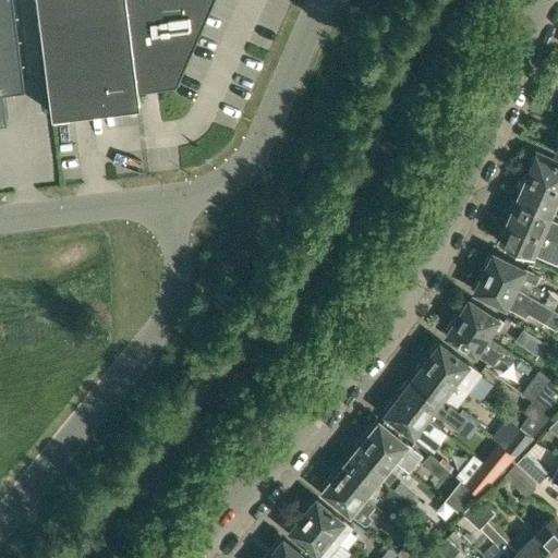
[(0,0),(0,119),(7,119),(3,88),(25,85),(14,0),(0,0)]
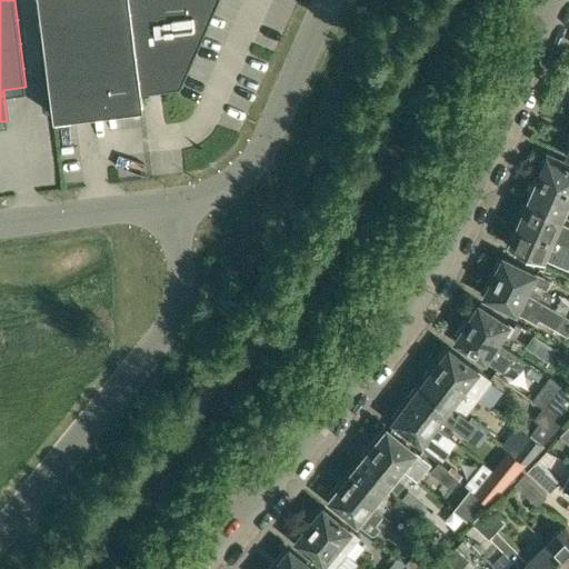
[(38,0),(50,86),(53,116),(143,105),(141,82),(159,80),(159,85),(181,81),(185,72),(181,70),(211,0),(38,0)]
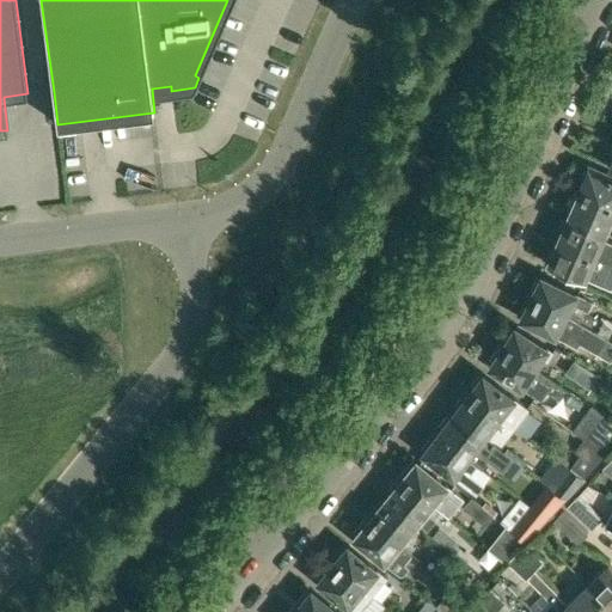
[(611,178),(588,169),(586,172),(585,172),(580,182),(582,183),(579,191),(611,206),(611,178)]
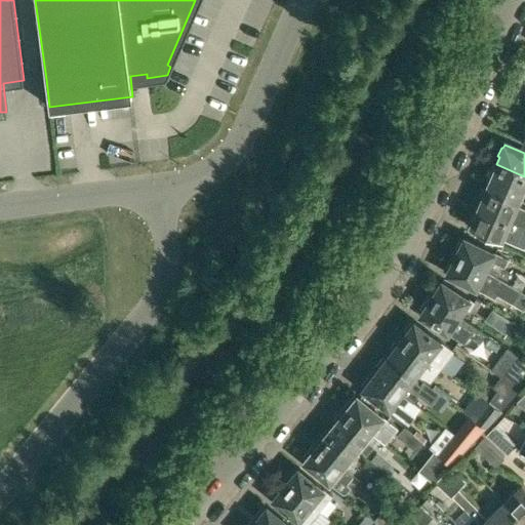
[(524,189),(524,176),(496,164),(493,171),(491,170),(487,178),(489,179),(488,183),(520,197),(523,189),(524,189)]
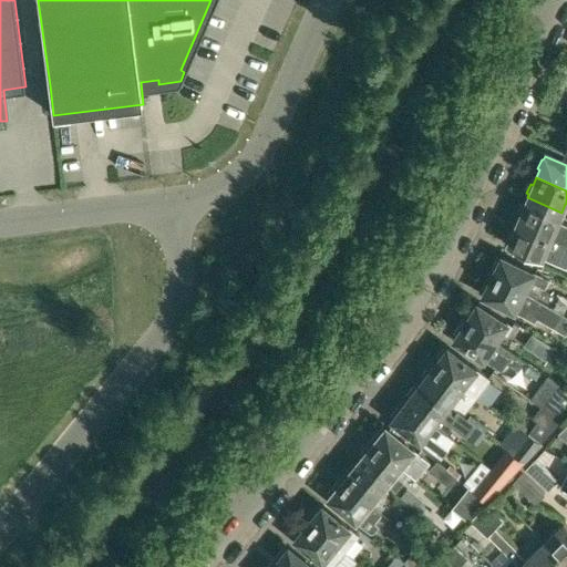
[(519,214),(515,224),(566,245),(566,225),(557,220),(559,217),(525,202),(524,205),(522,204),(517,214),(519,214)]
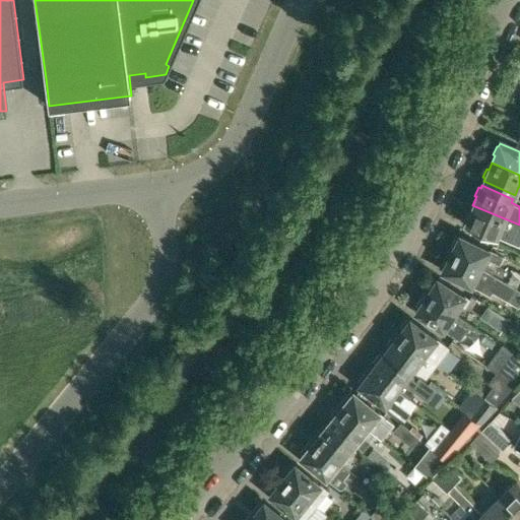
[(519,244),(519,224),(472,205),(469,212),(467,211),(463,219),(465,220),(464,222),(497,237),(519,247),(519,244)]
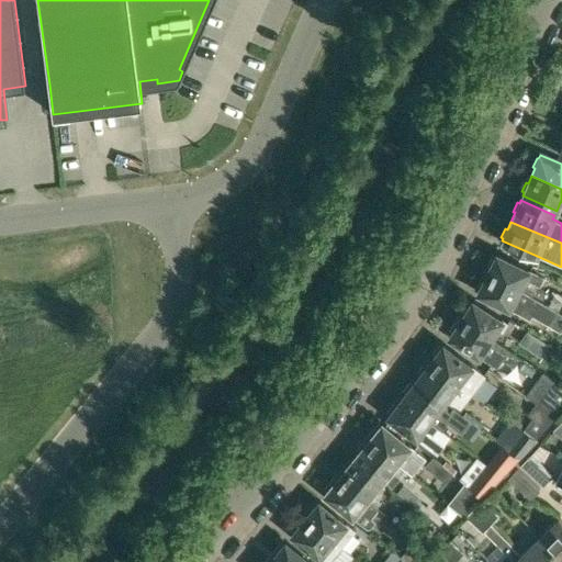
[(491,266),(487,272),(520,288),(526,278),(540,285),(544,277),(496,253),(495,256),(493,255),(489,265),(491,266)]
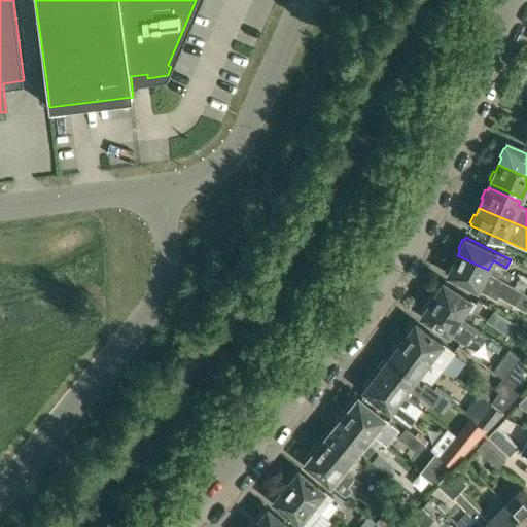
[(526,293),(490,272),(488,270),(457,255),(454,260),(452,259),(448,269),(450,270),(449,273),(488,293),(497,299),(499,294),(525,311),(526,307),(526,293)]
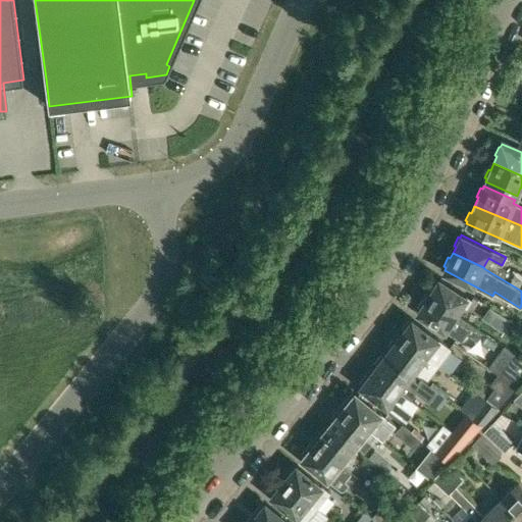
[(431,289),(428,295),(457,313),(462,305),(466,308),(471,299),(439,277),(437,280),(435,279),(429,288),(431,289)]
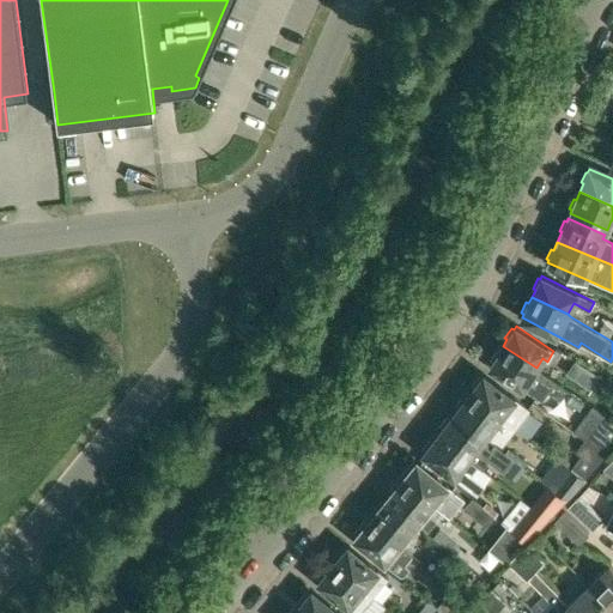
[(536,368),(503,346),(498,352),(496,351),(489,360),(491,362),(490,365),(541,399),(547,389),(560,398),(566,388),(536,368)]
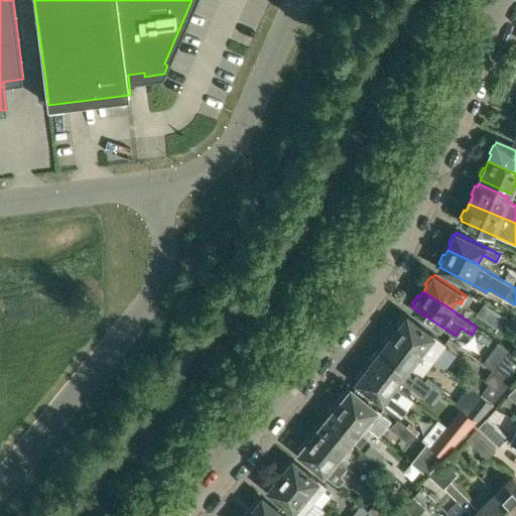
[(484,302),(476,314),(502,330),(509,318),(484,302)]
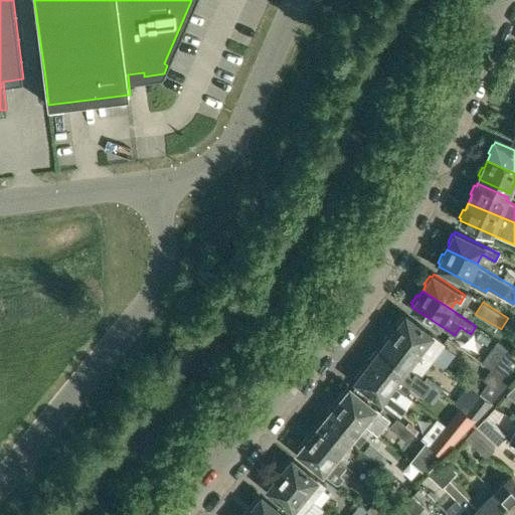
[(446,343),(437,338),(406,314),(404,316),(402,315),(396,323),(398,324),(394,330),(433,359),(446,343)]
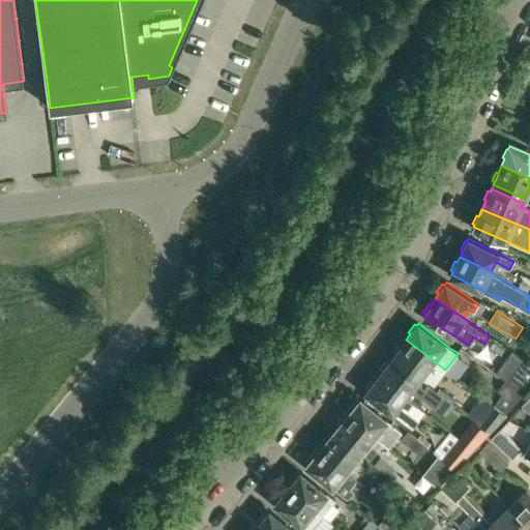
[(395,353),(393,356),(406,366),(404,370),(417,380),(419,376),(424,380),(428,380),(434,385),(445,370),(406,340),(402,344),(400,343),(393,352),(395,353)]
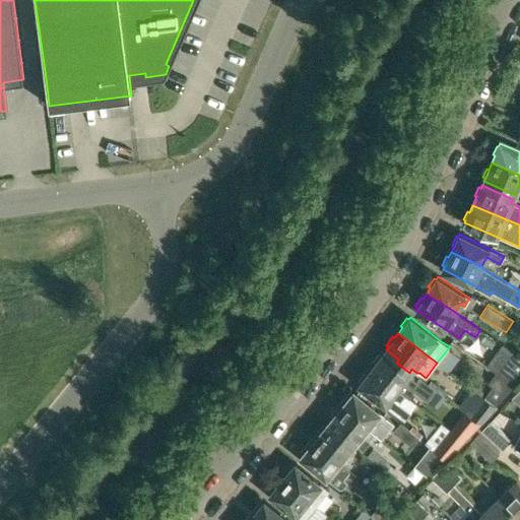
[(413,376),(409,373),(396,363),(398,360),(386,349),(381,355),(379,353),(372,362),(374,364),(370,369),(408,398),(413,391),(428,401),(436,390),(418,377),(416,380),(412,377),(413,376)]
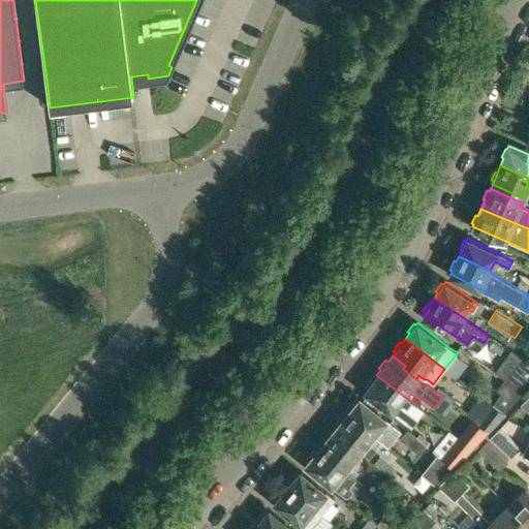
[(528,364),(521,358),(504,379),(524,392),(528,385),(528,364)]
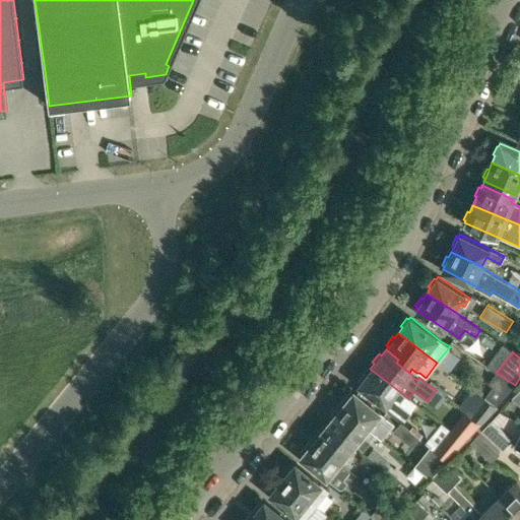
[(358,384),(393,410),(404,419),(411,411),(399,402),(404,395),(408,398),(370,369),(367,374),(365,372),(358,381),(360,382),(358,384)]
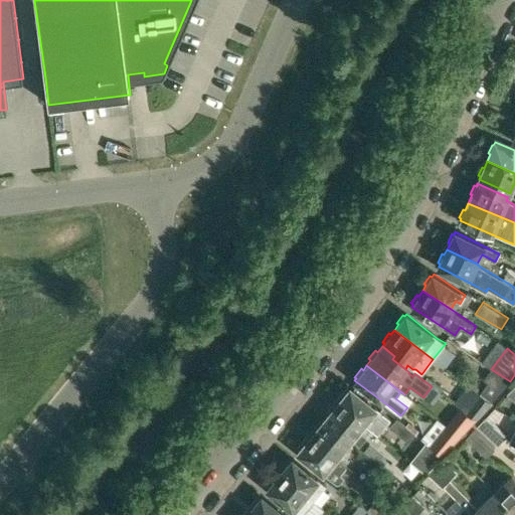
[(479,393),(481,395),(491,402),(510,381),(491,369),(483,379),(488,382),(479,393)]
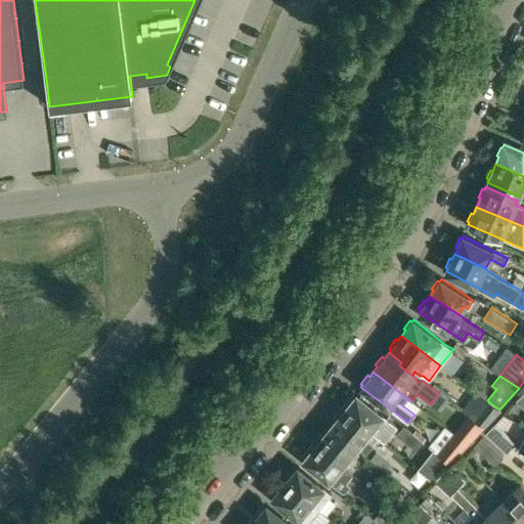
[(515,400),(523,408),(523,392),(515,400)]
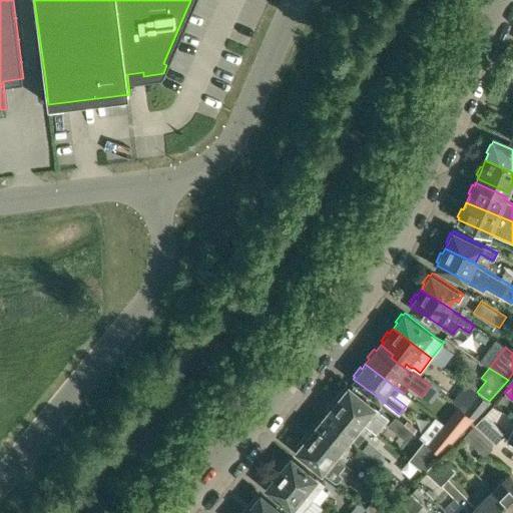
[(341,396),(337,401),(363,421),(378,434),(390,419),(379,410),(349,385),(347,388),(345,387),(339,394),(341,396)]
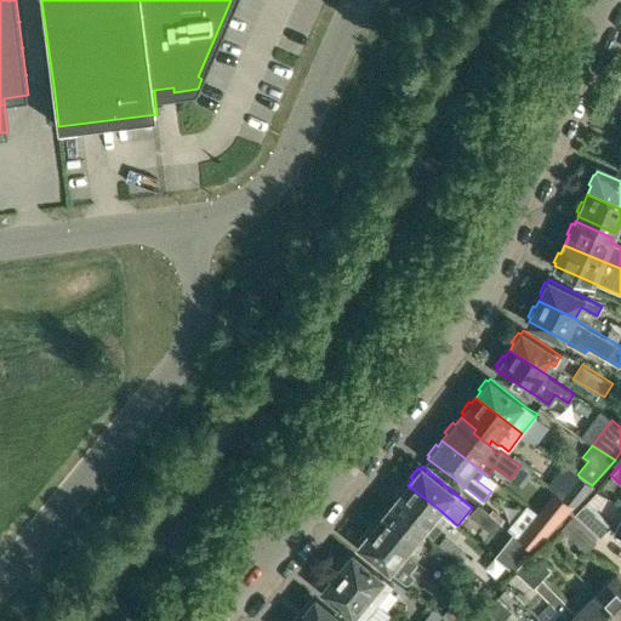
[(570,482),(562,493),(565,496),(564,497),(575,506),(594,486),(592,485),(580,477),(575,484),(570,482)]
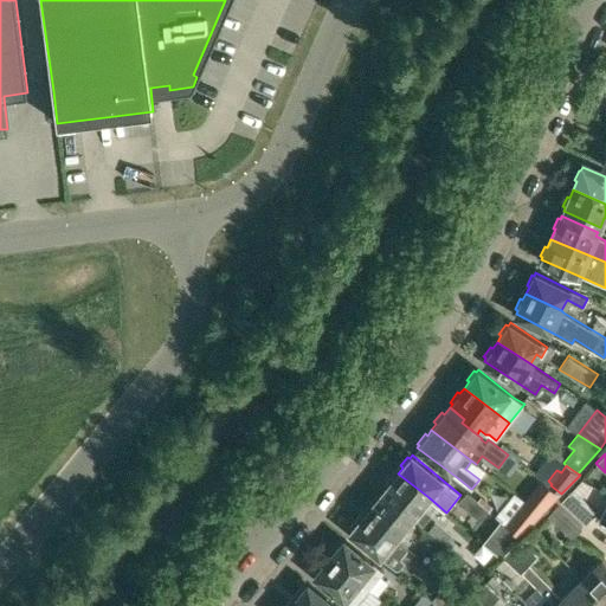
[(385,488),(381,492),(398,505),(394,509),(410,521),(412,517),(423,526),(431,515),(420,507),(429,497),(398,474),(393,479),(391,477),(384,487),(385,488)]
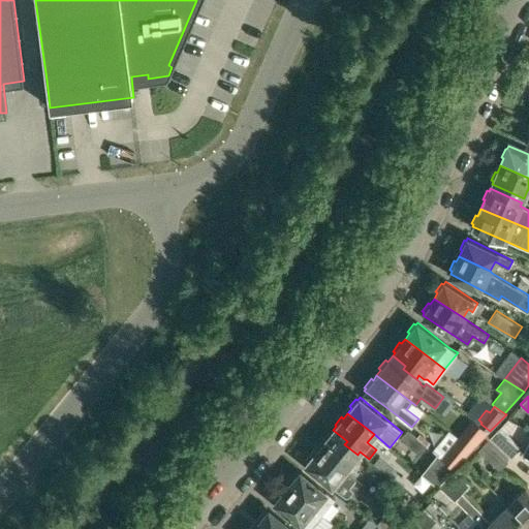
[(472,418),(459,436),(473,447),(488,432),(472,418)]
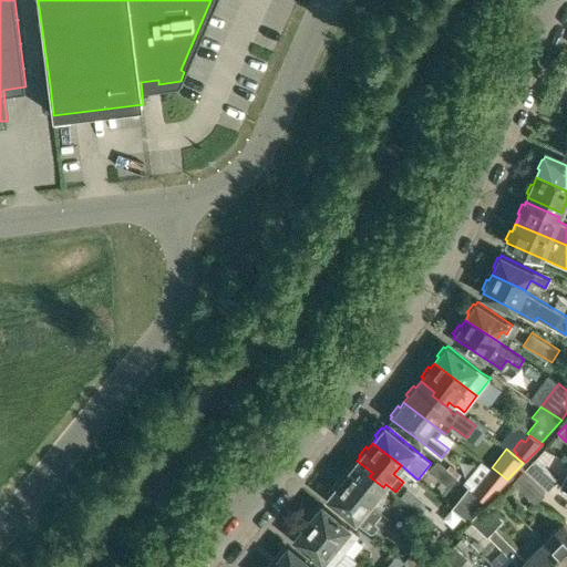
[(527,466),(549,488),(559,480),(537,457),(527,466)]
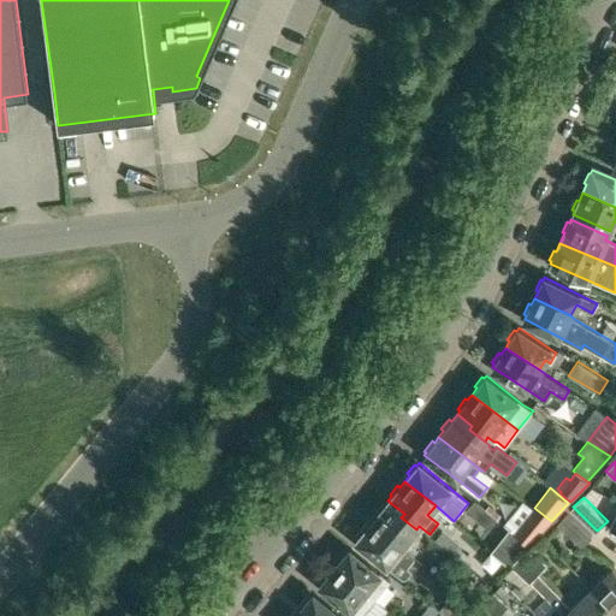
[(497,519),(485,508),(474,499),(466,511),(487,529),(497,519)]
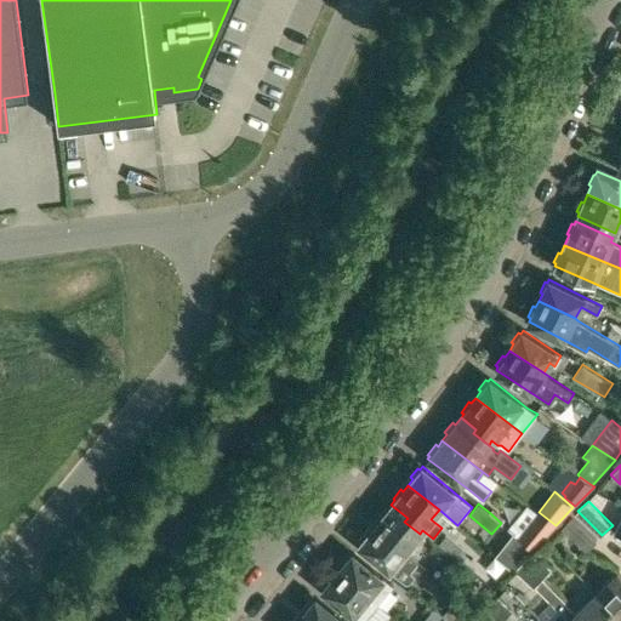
[(379,519),(372,527),(404,552),(414,541),(419,545),(425,537),(420,534),(404,522),(408,518),(391,505),(386,511),(383,508),(376,518),(379,519)]
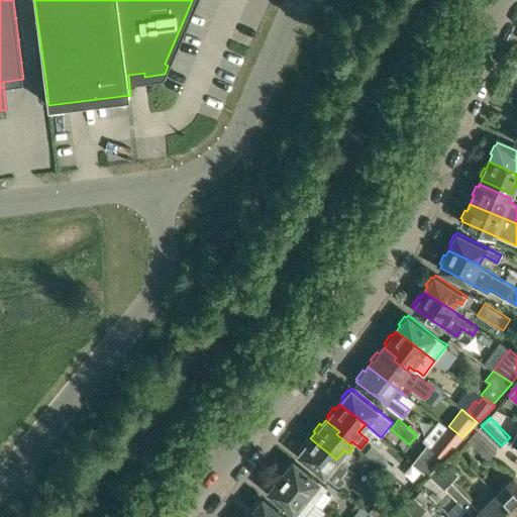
[(445,456),(462,437),(448,426),(432,446),(445,456)]
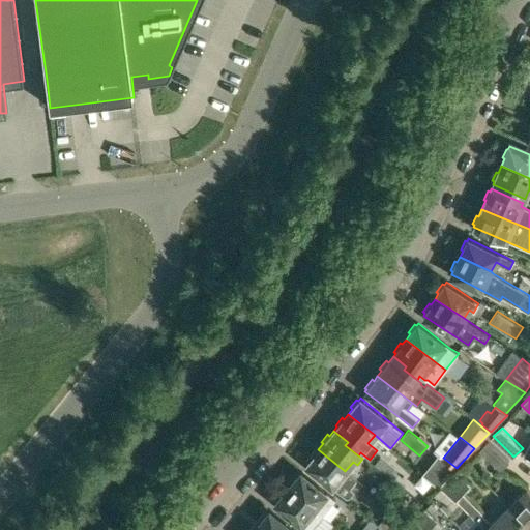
[(480,449),(502,470),(510,461),(489,441),(480,449)]
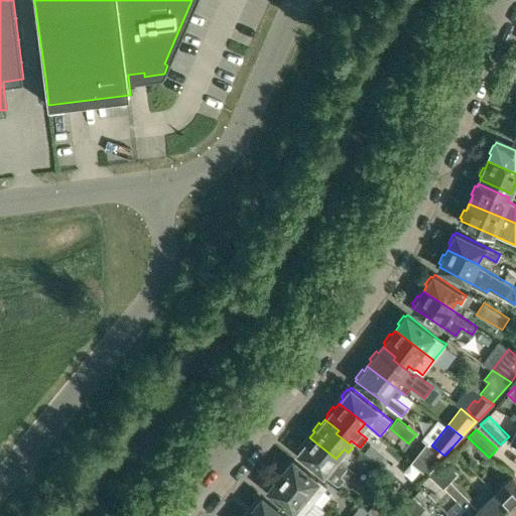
[(347,467),(336,459),(309,437),(305,442),(304,440),(297,448),(299,450),(298,453),(328,477),(337,484),(340,484),(345,478),(341,475),(347,467)]
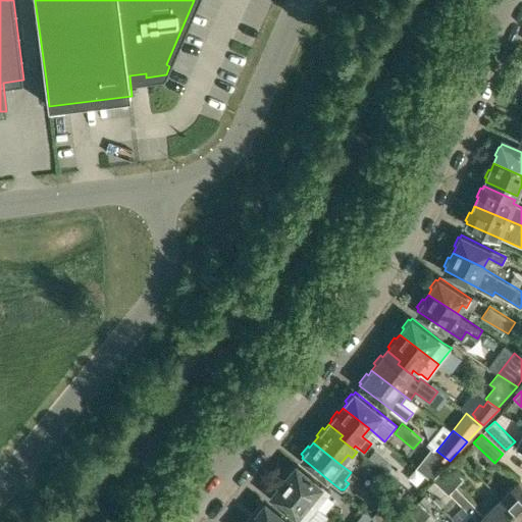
[(374,450),(368,457),(384,470),(390,463),(374,450)]
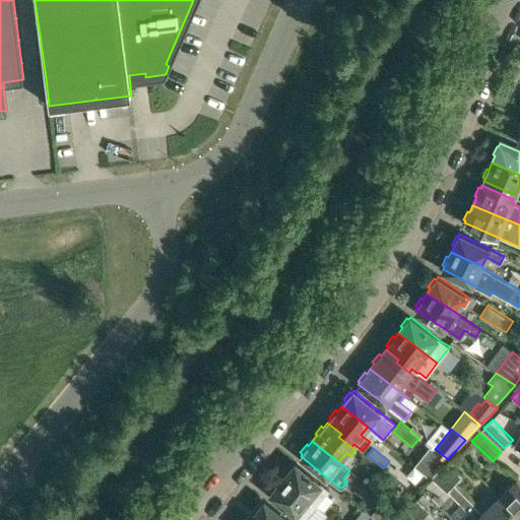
[(378,475),(383,468),(367,455),(365,454),(359,460),(378,475)]
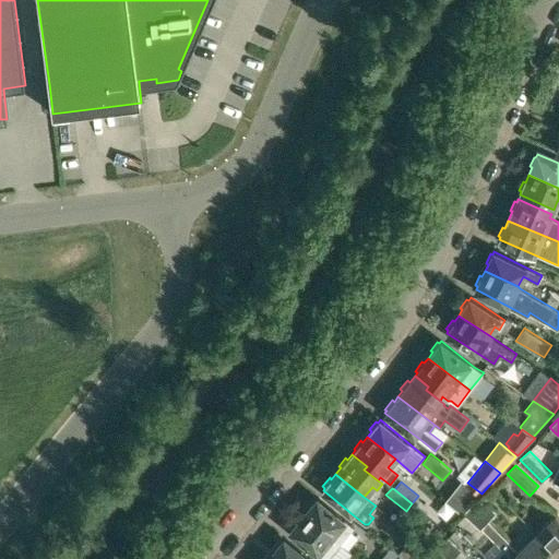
[(308,508),(302,514),(340,544),(354,527),(317,497),(316,499),(313,498),(306,507),(308,508)]
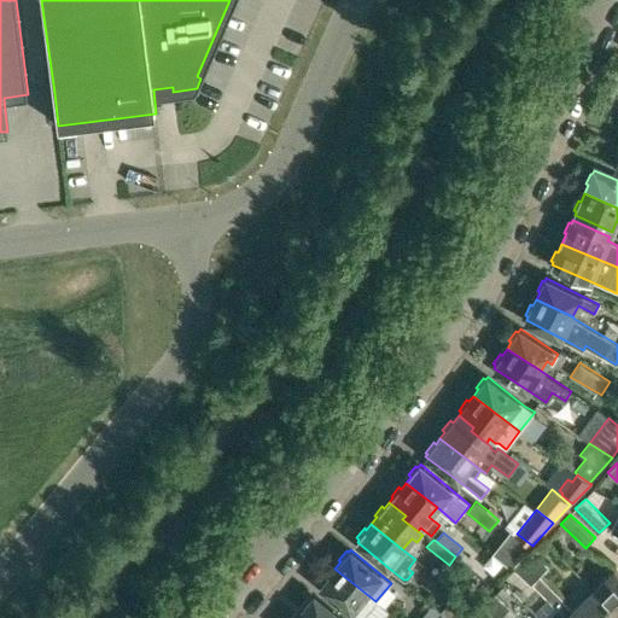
[(531,551),(523,558),(540,575),(547,566),(531,551)]
